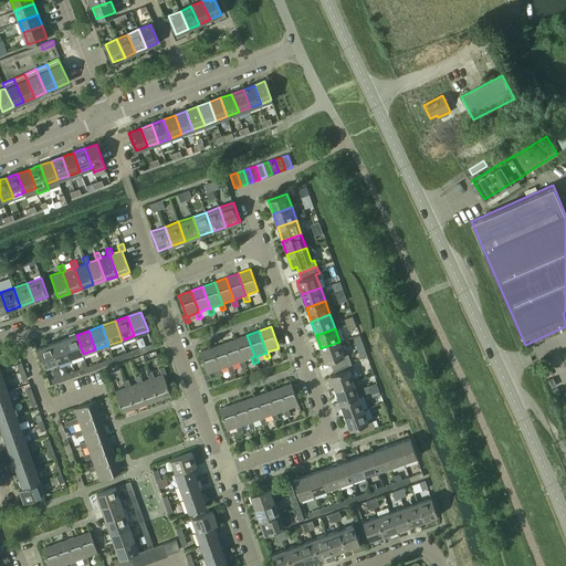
[(63,339),(70,358),(83,354),(76,335),(63,339)]
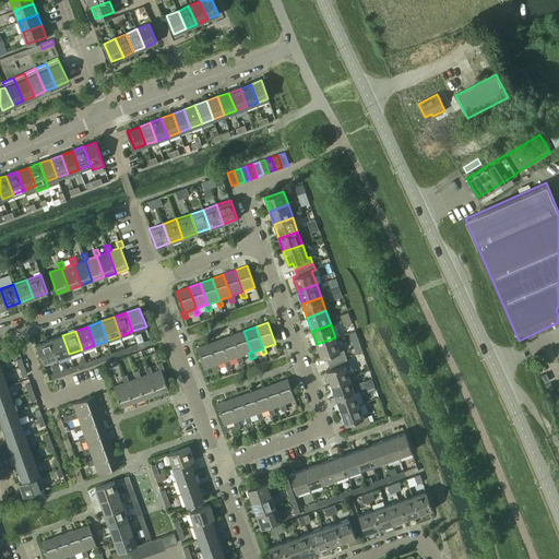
[(244,361),(241,356),(248,353),(251,352),(244,331),(232,335),(239,356),(236,357),(238,364),(244,361)]
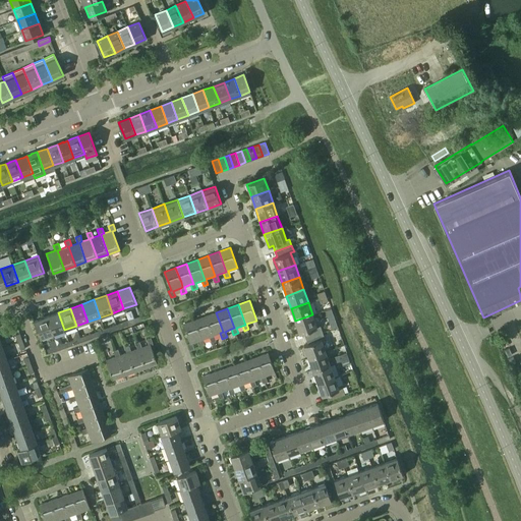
[(46,316),(52,334),(64,330),(58,312),(46,316)]
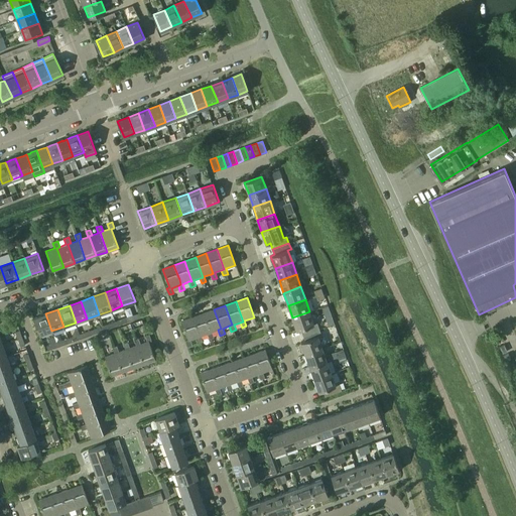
[(214,338),(212,332),(218,330),(221,329),(214,309),(203,312),(210,333),(208,334),(210,339),(214,338)]
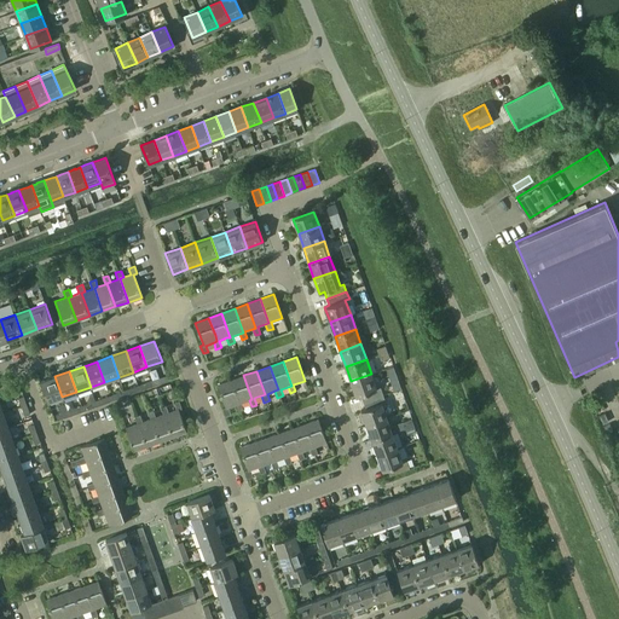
[(371,374),(351,381),(356,397),(360,395),(363,401),(383,394),(381,387),(376,388),(371,374)]
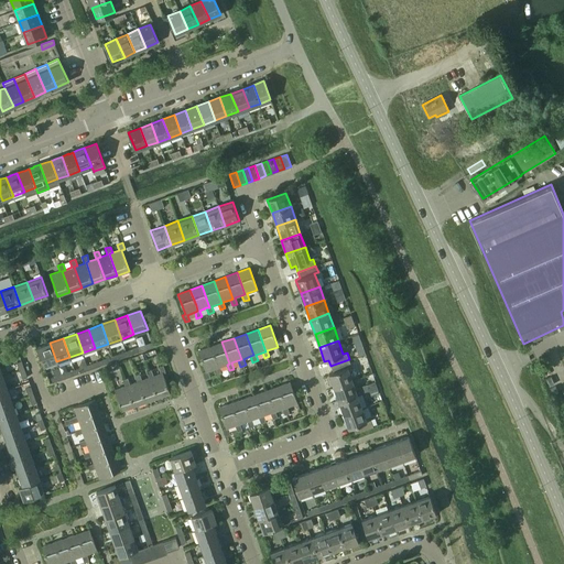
[(218,368),(215,369),(217,375),(221,373),(219,367),(227,365),(229,364),(221,342),(210,346),(218,368)]
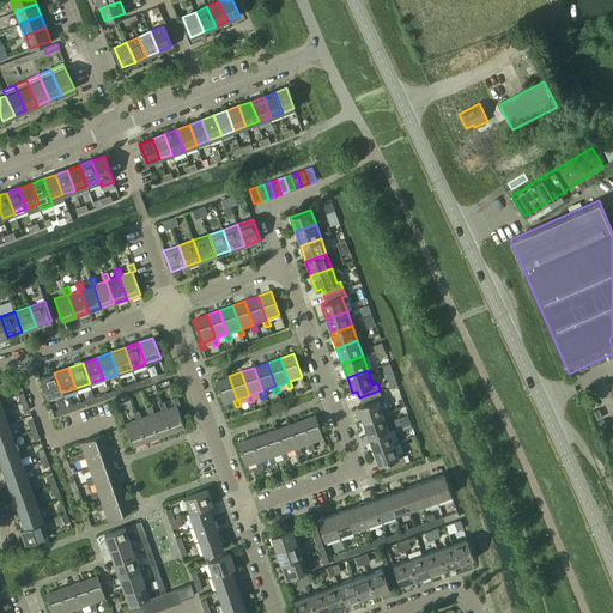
[(40,377),(47,399),(61,393),(54,372),(40,377)]
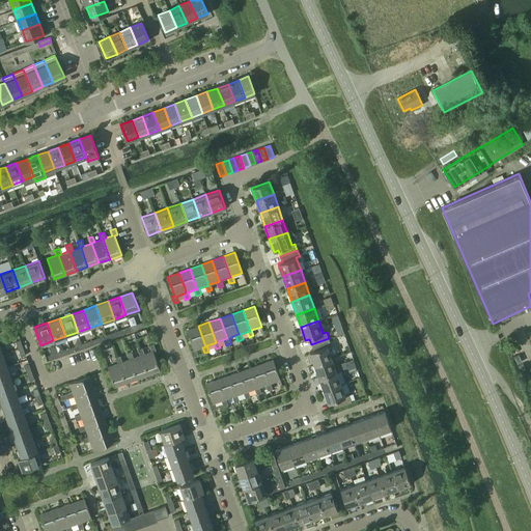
[(196,350),(202,347),(205,346),(198,326),(187,330),(193,350),(191,351),(193,357),(198,355),(196,350)]
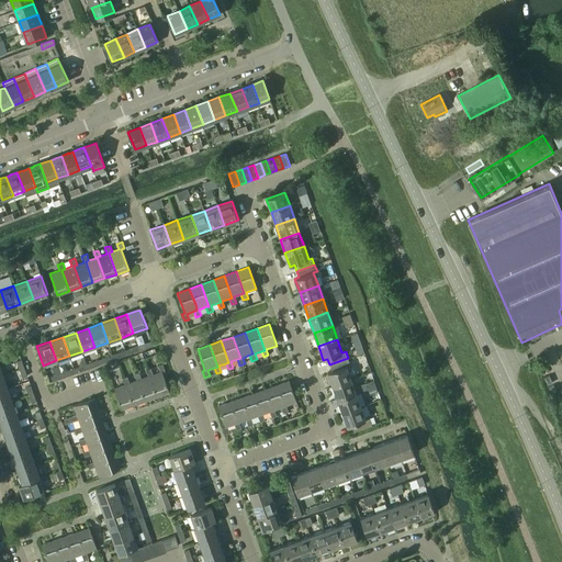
[(333,386),(351,379),(347,367),(350,366),(348,358),(329,364),(332,371),(327,372),(333,386)]
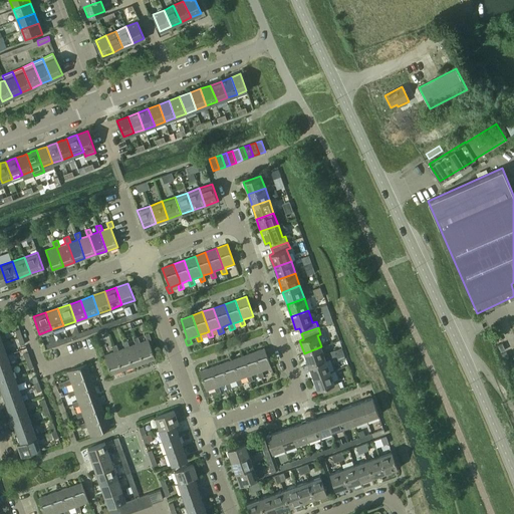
[(155,358),(149,340),(151,339),(149,332),(144,334),(146,339),(140,342),(137,343),(144,362),(155,358)]
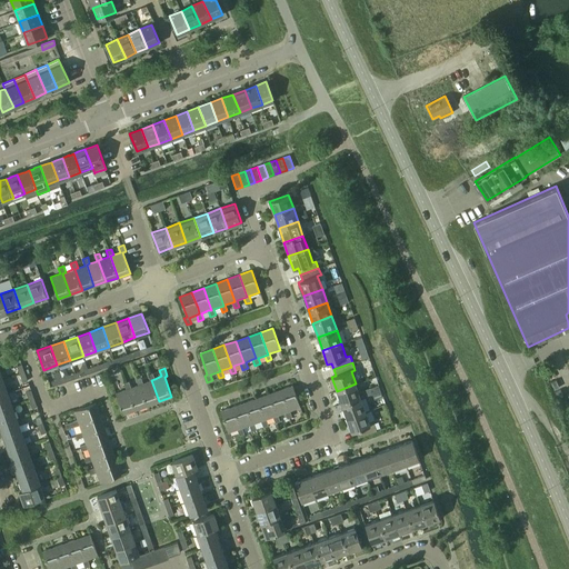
[(151,380),(155,379),(152,372),(148,375),(150,380),(142,382),(139,383),(147,406),(159,401),(151,380)]
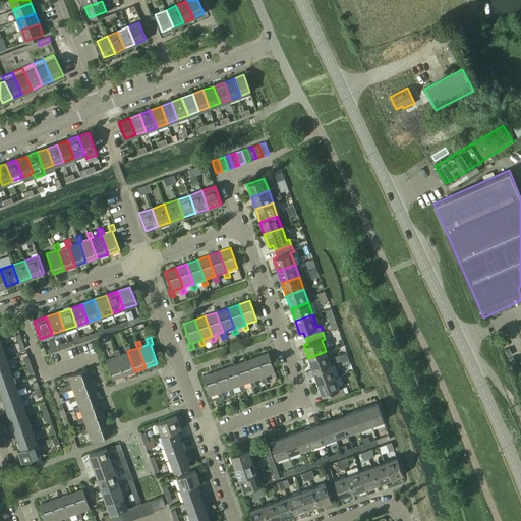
[(127,351),(130,350),(128,345),(124,347),(126,352),(120,354),(117,355),(124,375),(134,371),(127,351)]
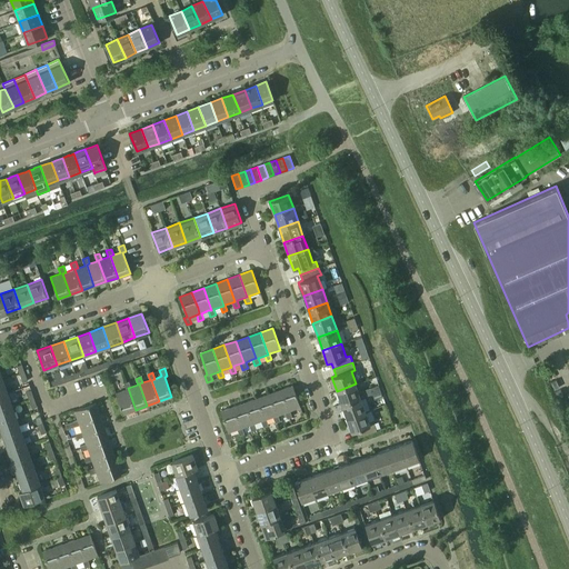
[(116,392),(123,415),(136,410),(128,388),(131,387),(129,381),(123,382),(126,389),(116,392)]
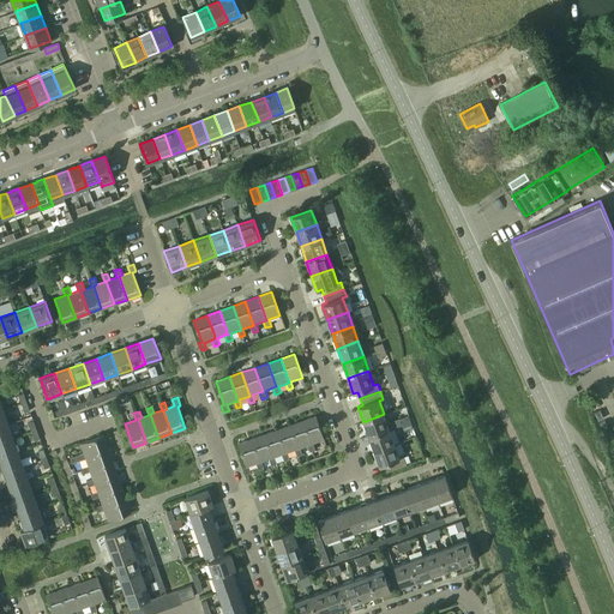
[(384,414),(363,422),(368,437),(390,429),(384,414)]
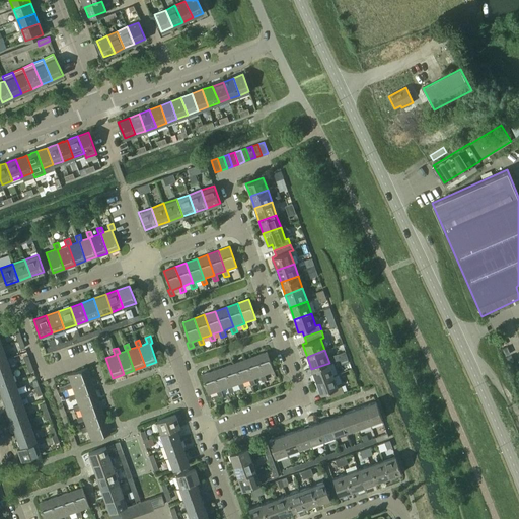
[(265,374),(274,371),(267,352),(255,356),(263,375),(260,376),(262,381),(267,380),(265,374)]
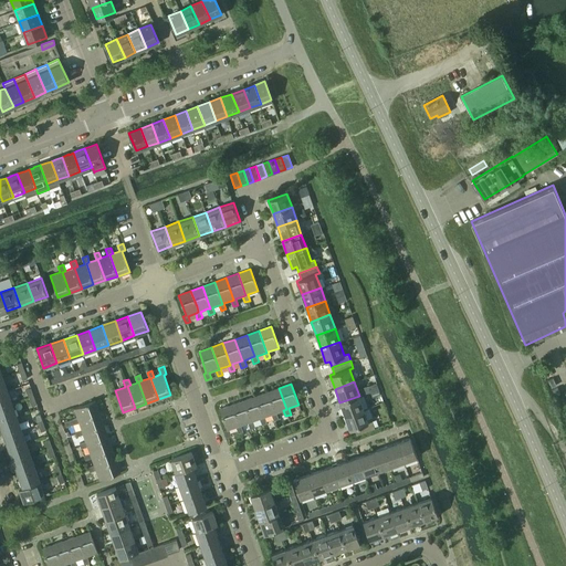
[(279,419),(276,412),(283,410),(286,409),(279,388),(266,391),(274,413),(272,415),(273,420),(279,419)]
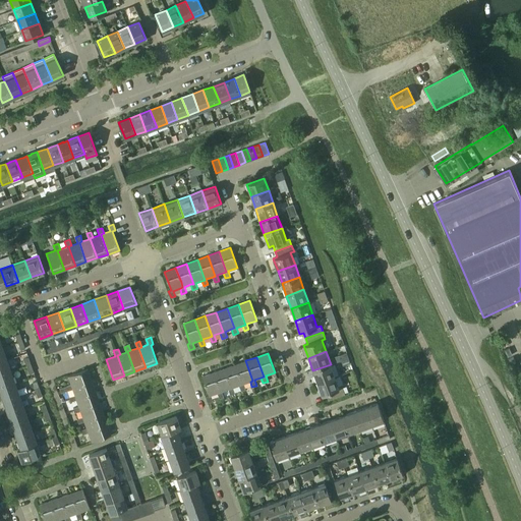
[(0,375),(11,371),(7,359),(0,361),(0,375)]
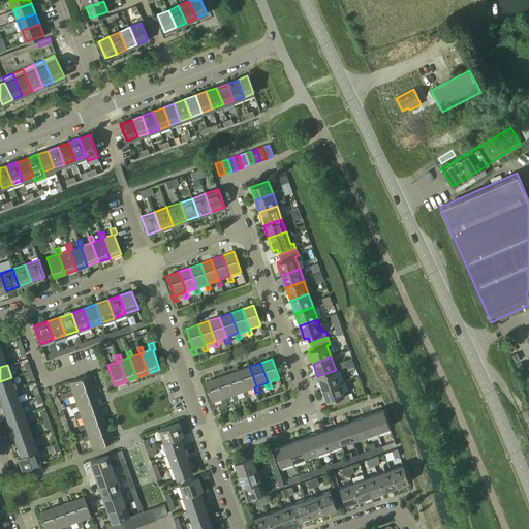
[(247,390),(254,387),(256,386),(249,366),(239,370),(245,391),(243,392),(245,397),(249,396),(247,390)]
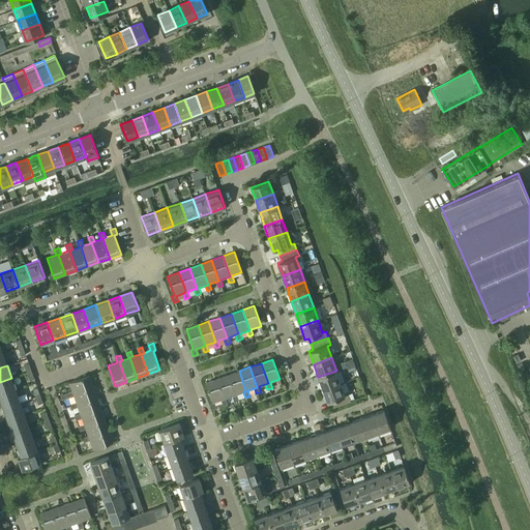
[(237,394),(243,392),(245,391),(239,371),(228,375),(235,395),(232,396),(234,402),(238,400),(237,394)]
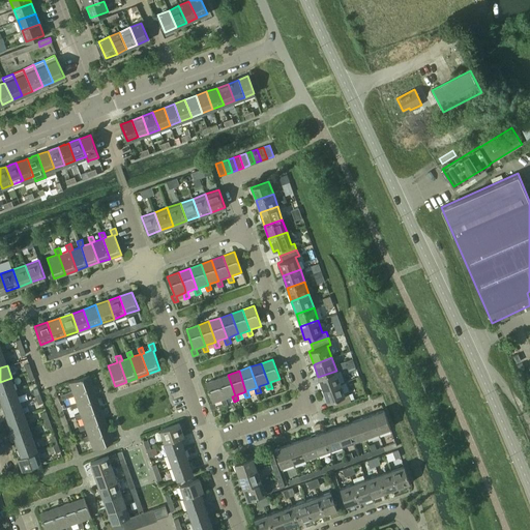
[(336,371),(318,377),(323,389),(341,383),(336,371)]
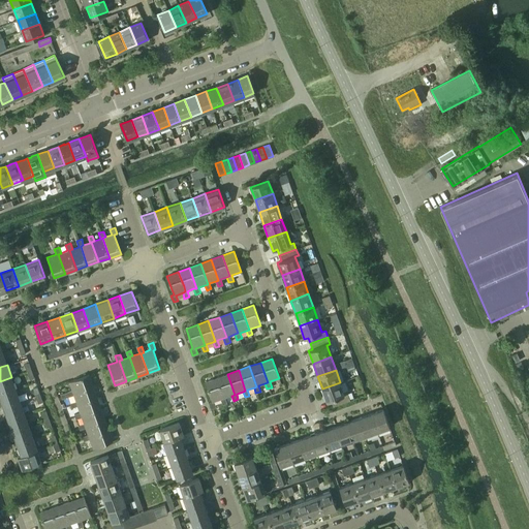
[(68,381),(71,390),(72,393),(93,386),(89,374),(68,381)]
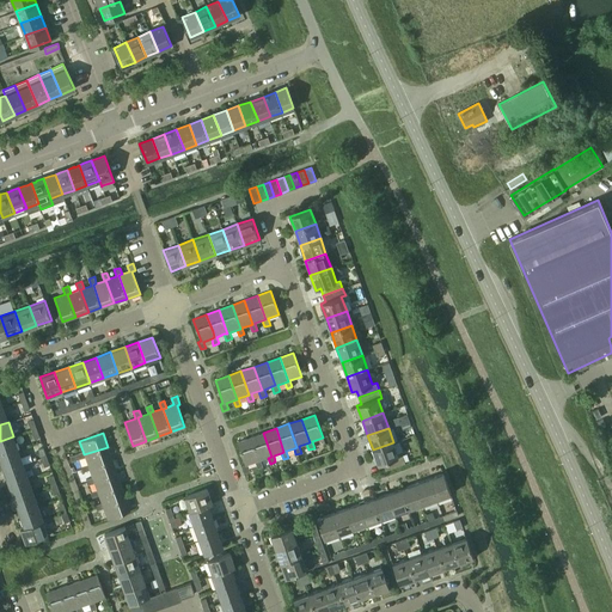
[(261,460),(268,458),(271,457),(263,433),(250,438),(258,460),(255,461),(257,469),(263,466),(261,460)]
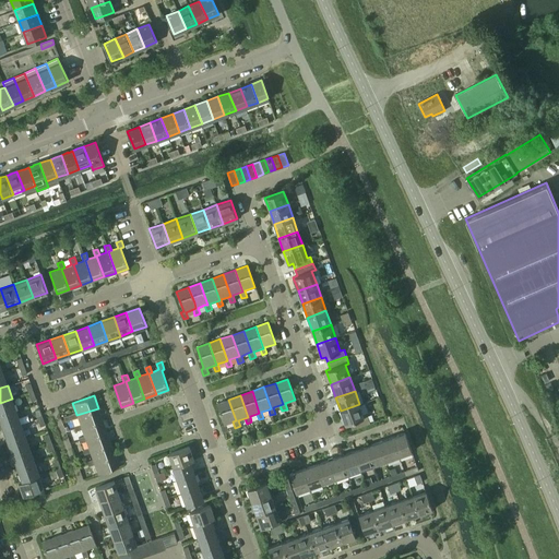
[(0,416),(0,417),(16,412),(12,399),(0,403),(0,416)]
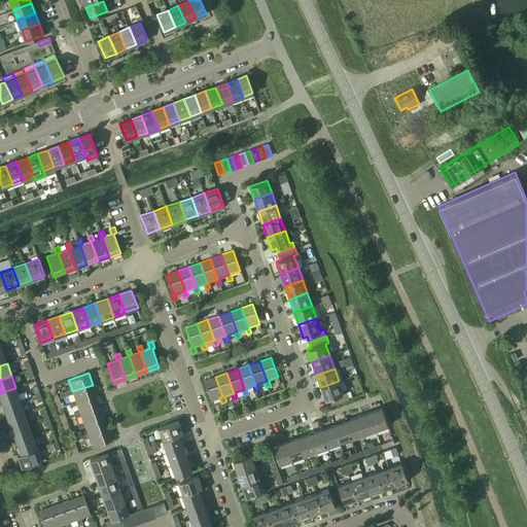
[(213,400),(219,397),(222,396),(215,377),(204,381),(211,399),(208,400),(211,408),(215,406),(213,400)]
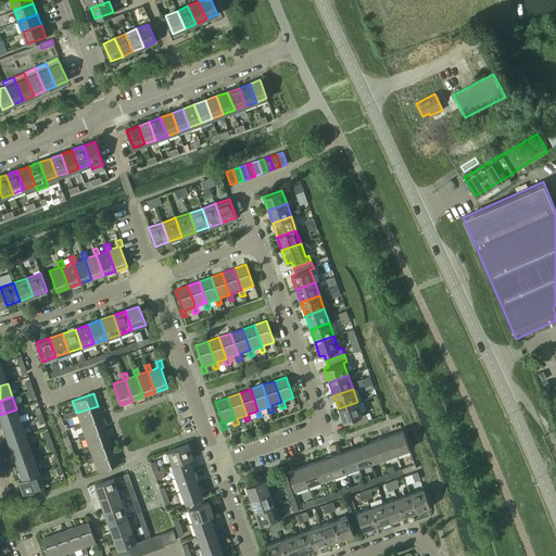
[(350,428),(368,421),(367,419),(371,418),(369,413),(362,415),(357,402),(339,408),(343,422),(348,420),(350,428)]
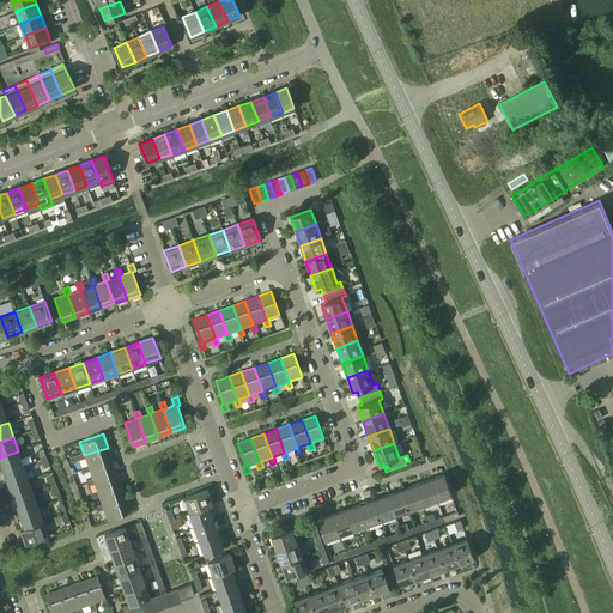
[(89,468),(113,460),(108,448),(84,455),(83,451),(77,454),(78,460),(85,457),(87,465),(89,468)]
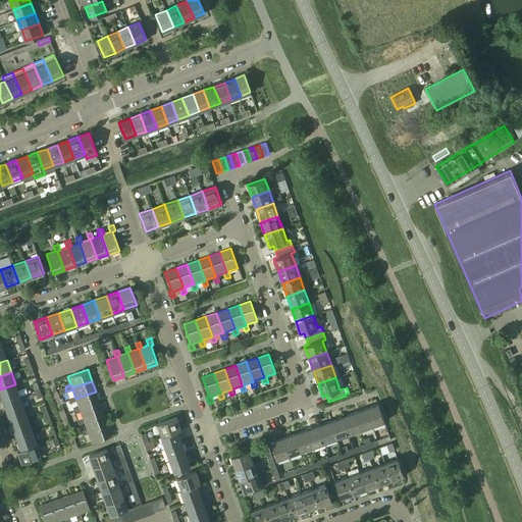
[(4,402),(19,397),(15,384),(0,389),(4,402)]
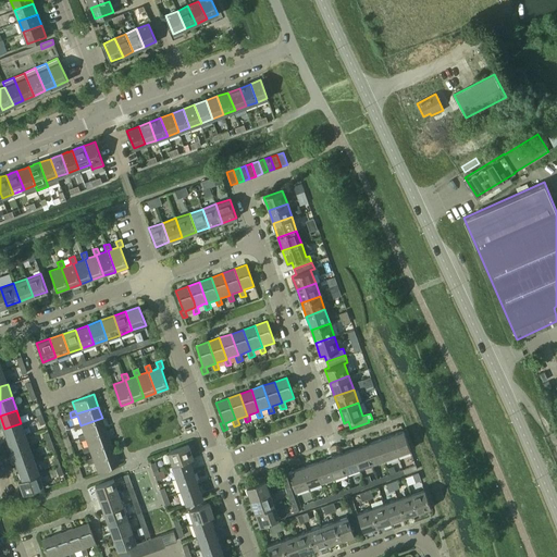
[(85,437),(106,430),(102,418),(81,425),(79,422),(74,424),(75,430),(82,428),(84,434),(85,437)]
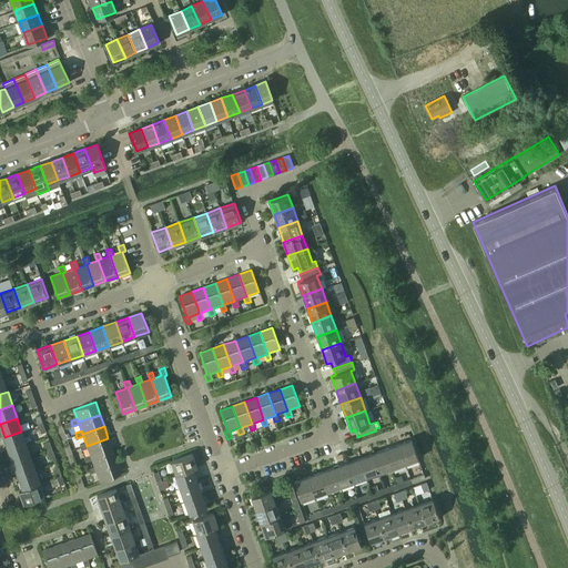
[(10,449),(26,444),(21,432),(4,437),(10,449)]
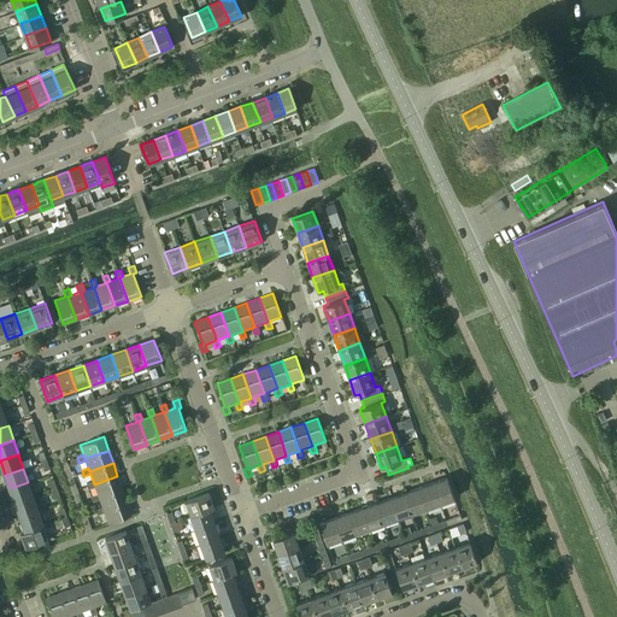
[(99,498),(122,489),(117,476),(94,485),(93,481),(87,483),(88,488),(94,486),(98,494),(99,498)]
